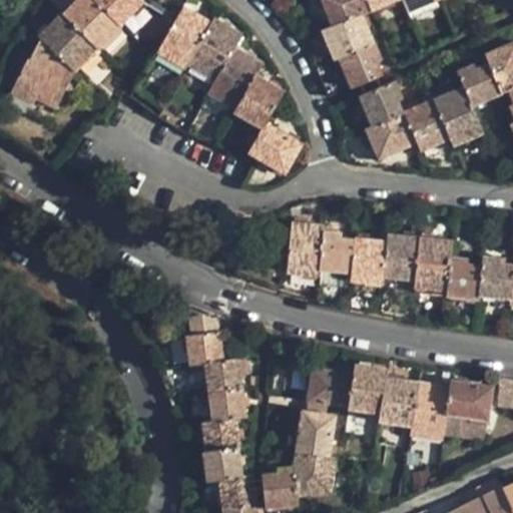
[(76,0),(63,14),(97,48),(121,24),(96,0),(76,0)]
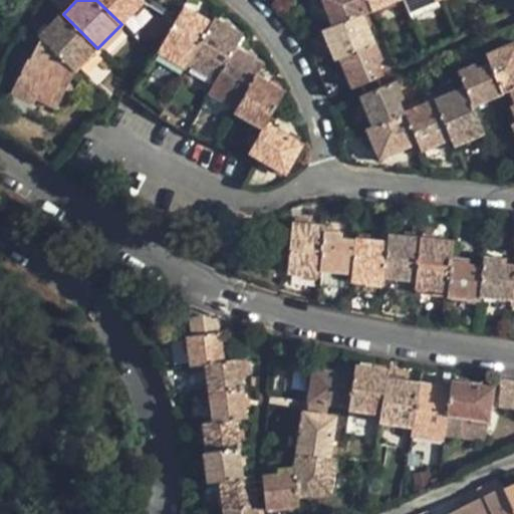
[(96,0),(121,24),(145,1),(143,0),(96,0)]
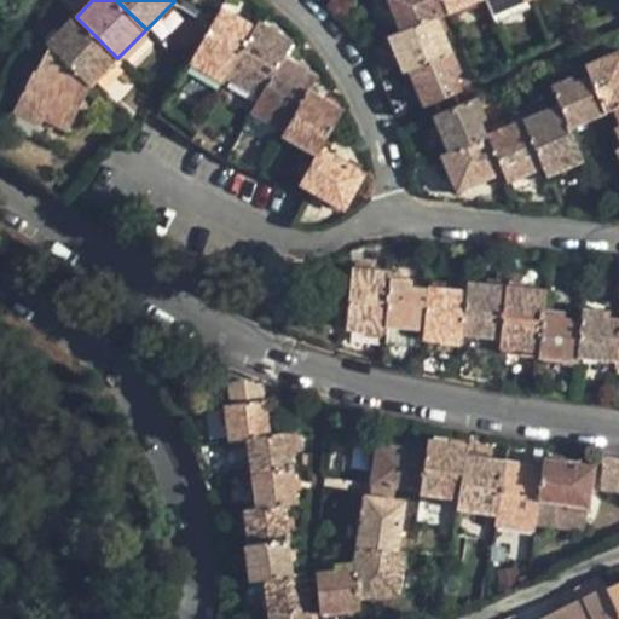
[(387,0),(400,30),(437,16),(447,12),(443,0),(387,0)]
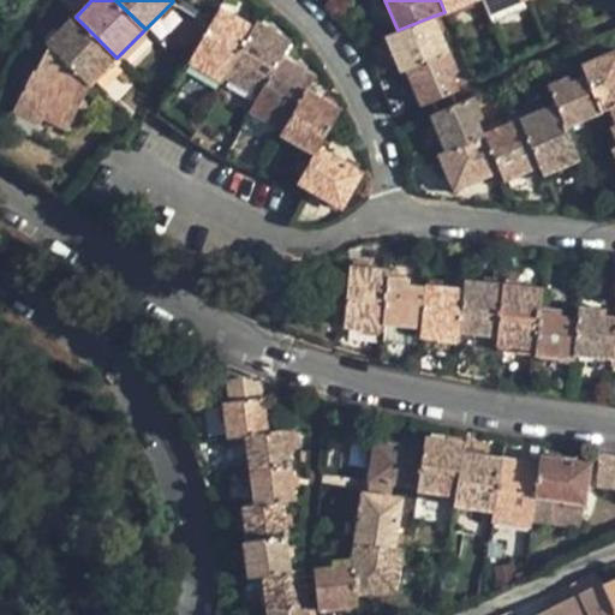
[(440,0),(445,12),(473,0),(440,0)]
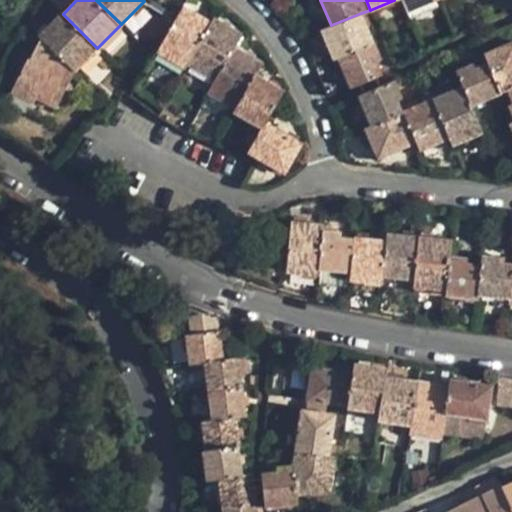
[(402,0),(406,10),(432,0),(402,0)]
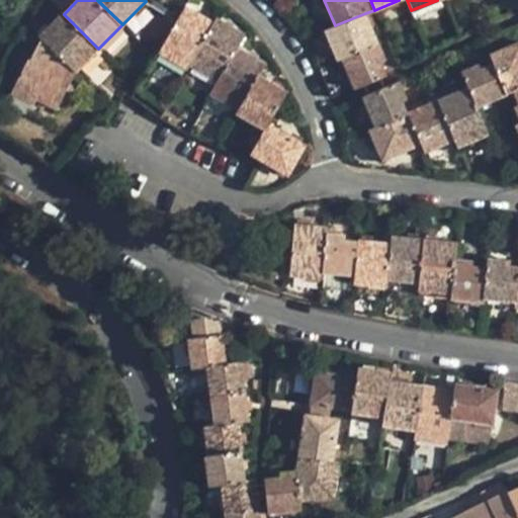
[(186,6),(160,52),(188,70),(191,64),(214,22),(186,6)]
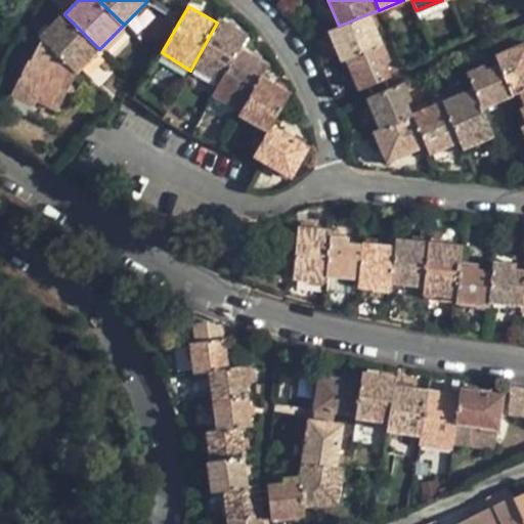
[(62,12),(40,36),(42,39),(77,72),(99,49),(64,14),(62,12)]
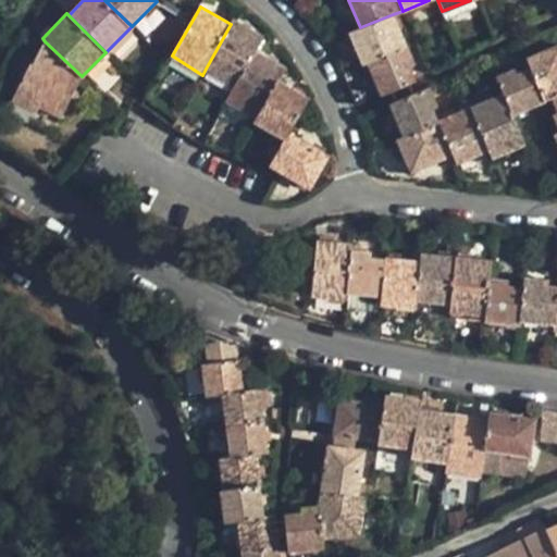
[(349,33),(362,64),(367,62),(407,47),(393,14),(360,27),(349,33)]
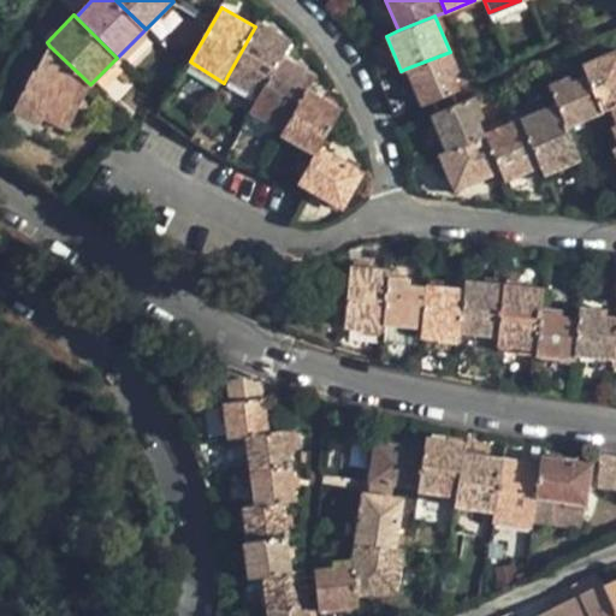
[(255,27),(227,76),(260,96),(284,55),(292,41),(259,21),(255,27)]
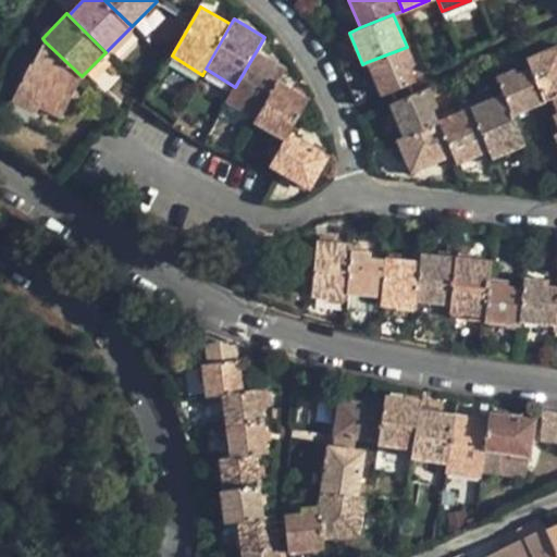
[(31,63),(11,100),(34,112),(37,114),(39,109),(59,120),(82,76),(45,41),(33,64),(31,63)]
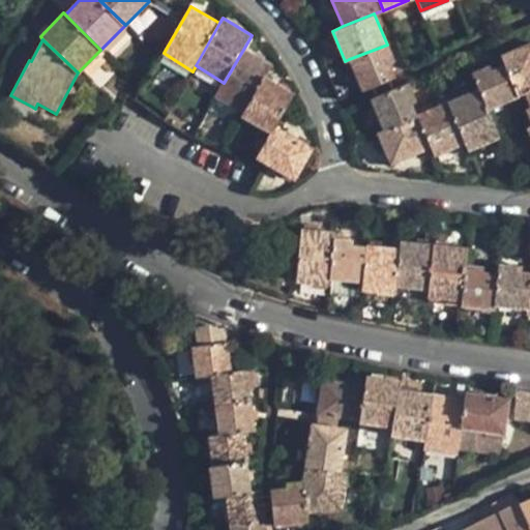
[(505,63),(518,95),(525,93),(529,90),(529,41),(502,54),(505,63)]
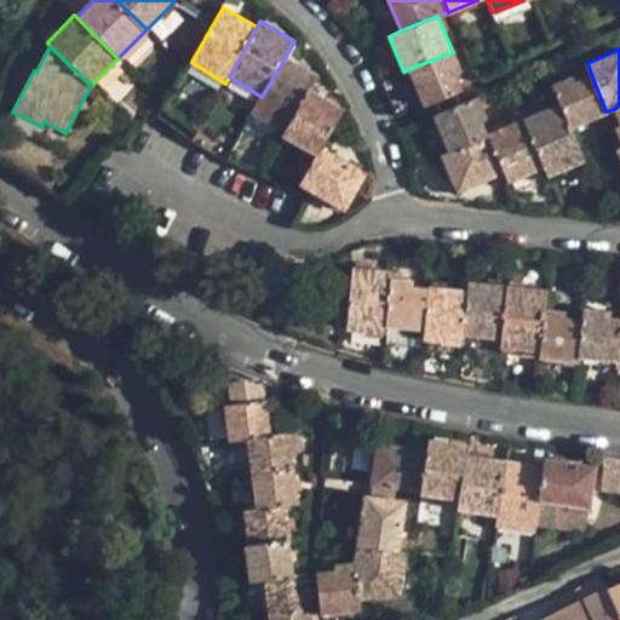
[(408,69),(424,105),(461,90),(454,73),(460,70),(453,52),(408,69)]
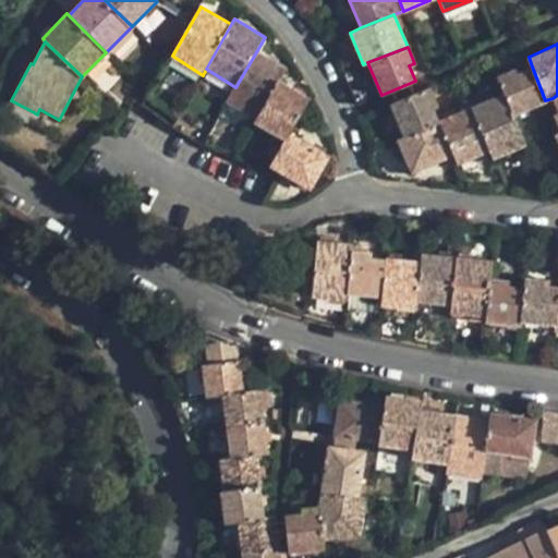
[(235,87),(228,100),(256,118),(279,80),(286,67),(257,50),(235,87)]
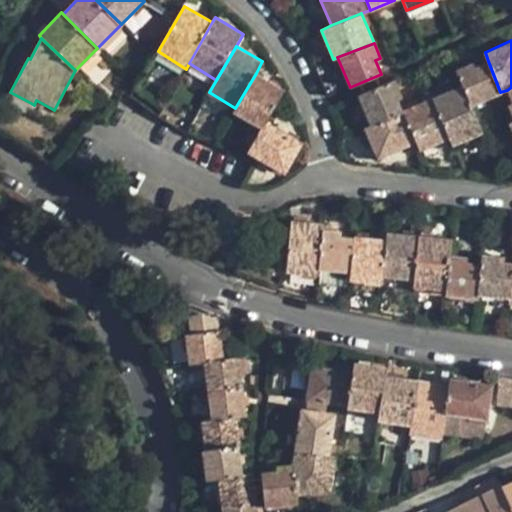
[(462,85),(470,105),(500,92),(488,61),(474,67),(472,63),(456,69),(462,85)]
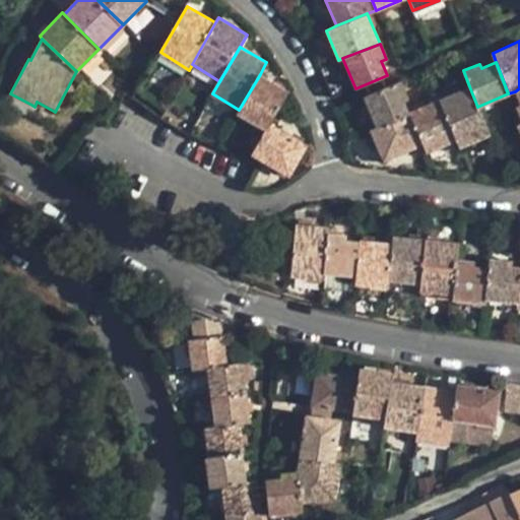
[(184,77),(212,93),(219,81),(192,64),(189,70),(184,77)]
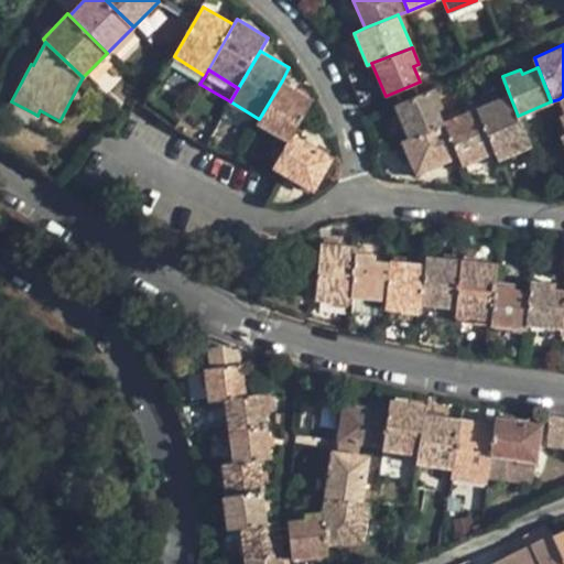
[(259,119),(258,122),(289,140),(293,134),(314,99),(282,80),(259,119)]
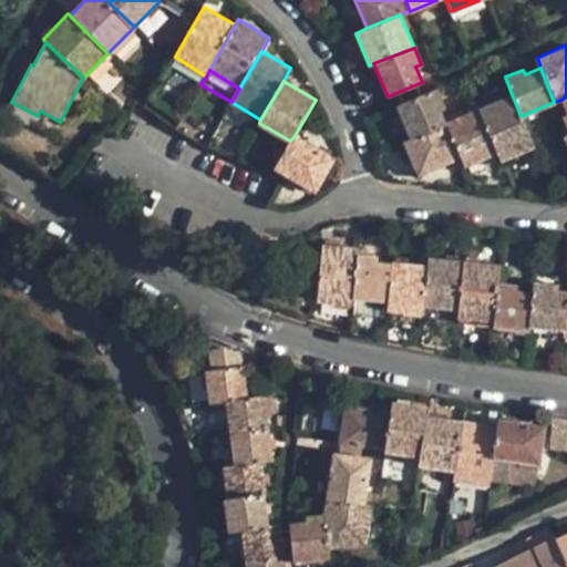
[(395,106),(410,138),(445,123),(439,109),(444,106),(436,89),(395,106)]
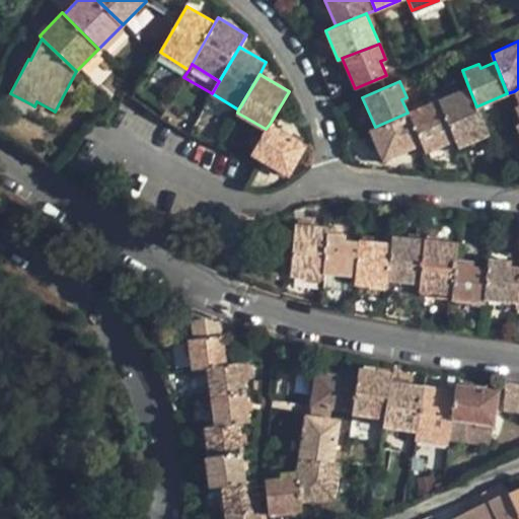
[(455,139),(459,146),(489,134),(476,106),(468,86),(438,100),(455,139)]
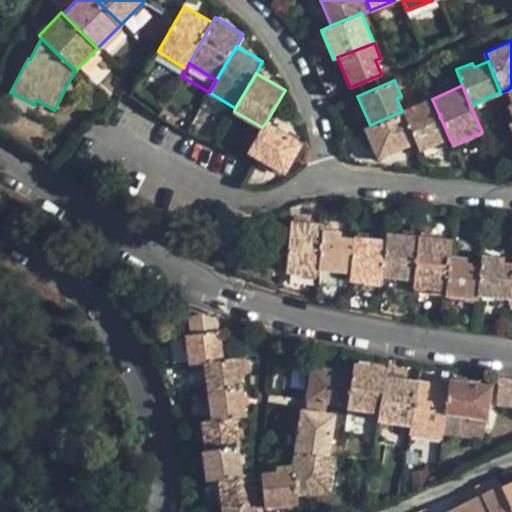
[(416,142),(420,150),(449,137),(432,99),(402,111),(416,142)]
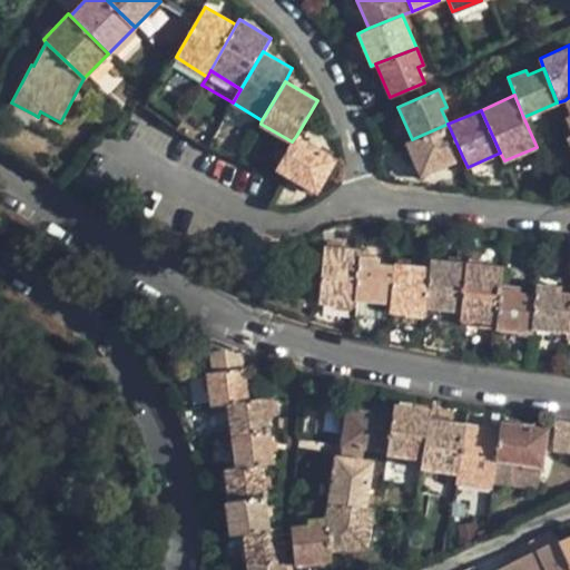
[(51,137),(60,123),(40,111),(38,117),(35,115),(30,125),(51,137)]
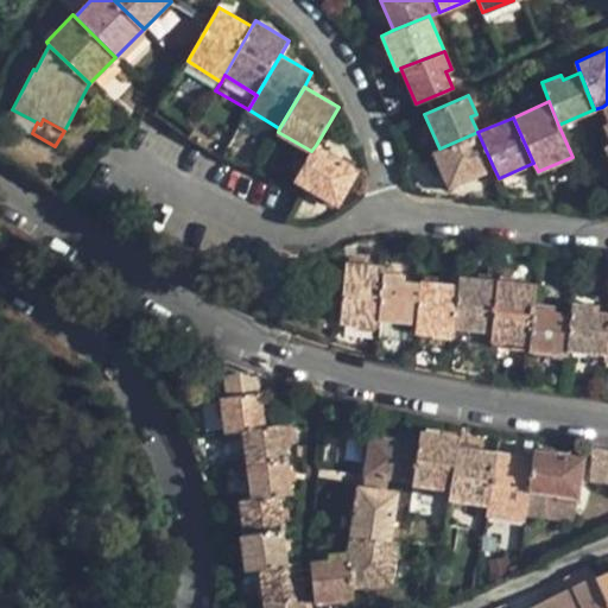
[(432,152),(448,189),(494,169),(477,132),(439,149),(432,152)]
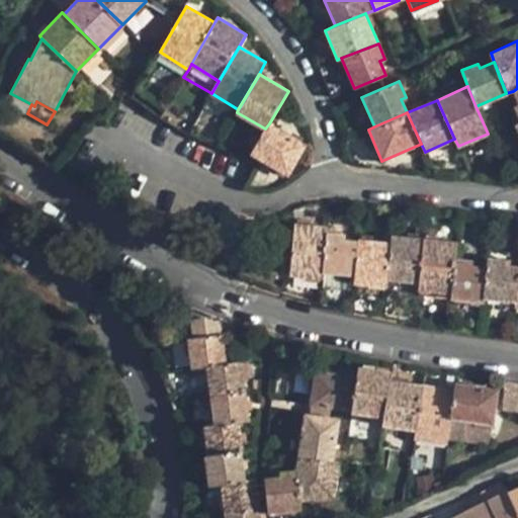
[(265,128),(252,152),(289,175),(305,145),(269,123),(265,128)]
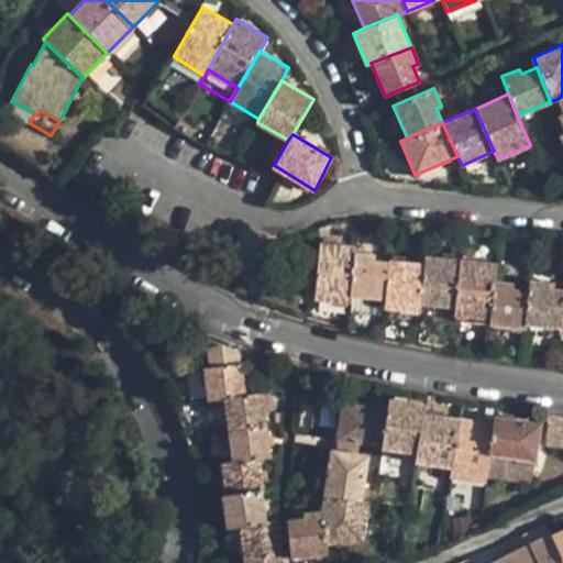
[(320,243),(313,297),(350,301),(351,294),(355,252),(355,246),(320,243)]
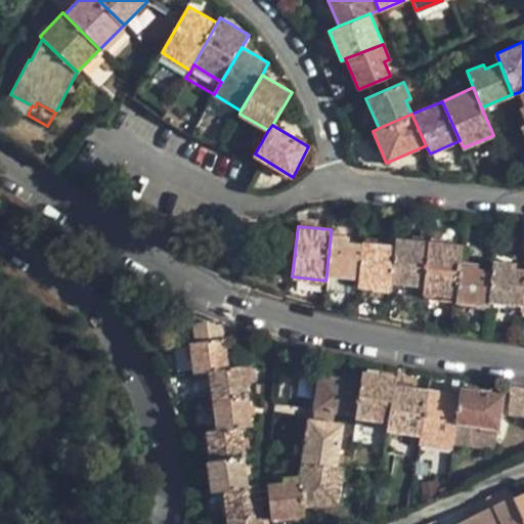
[(331,234),(326,273),(357,277),(361,242),(348,241),(348,237),(331,234)]
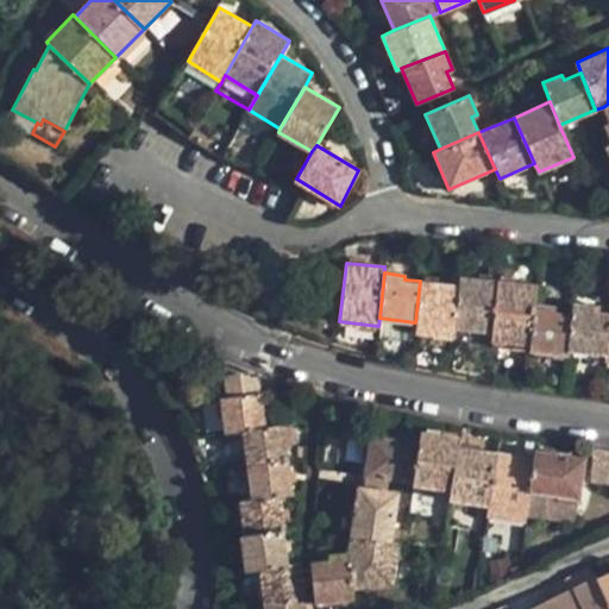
[(459,284),(456,326),(493,332),(497,280),(460,276),(459,284)]
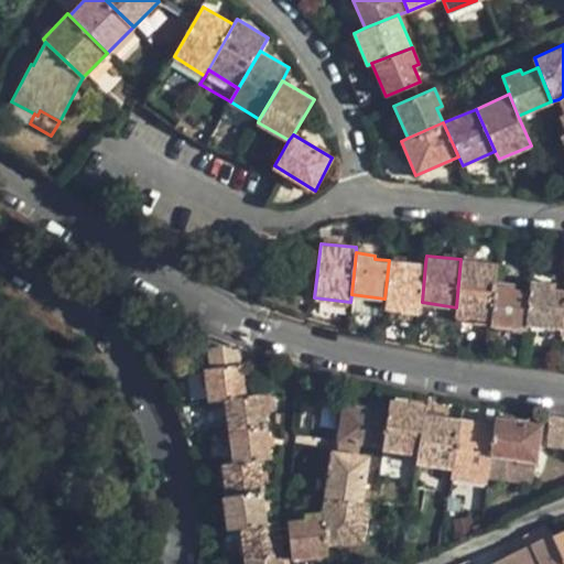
[(456,307),(454,315),(491,318),(496,282),(497,263),(461,259),(456,307)]
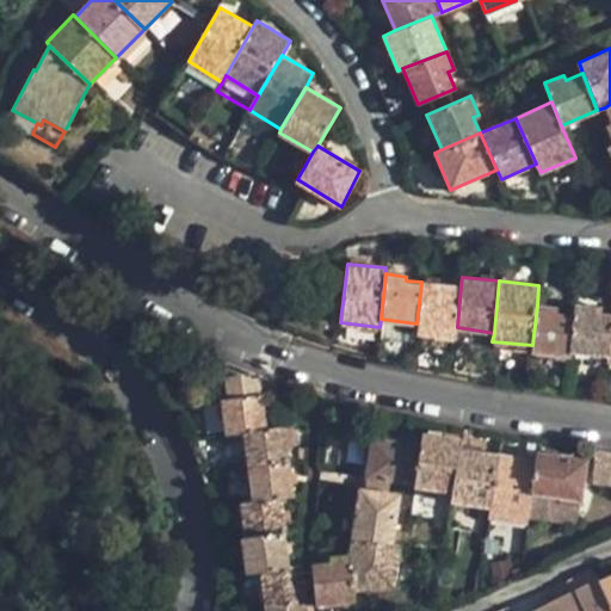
[(417,323),(417,333),(456,338),(457,327),(461,285),(421,282),(417,323)]
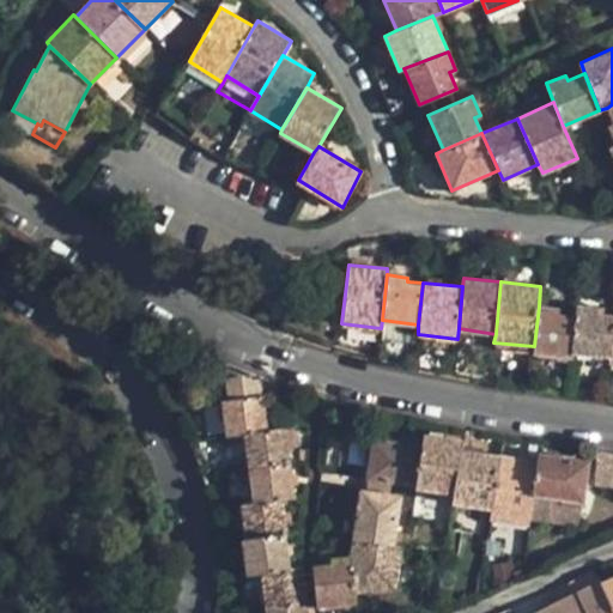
[(575,319),(571,351),(610,356),(612,323),(612,314),(596,313),(596,307),(576,304),(575,319)]
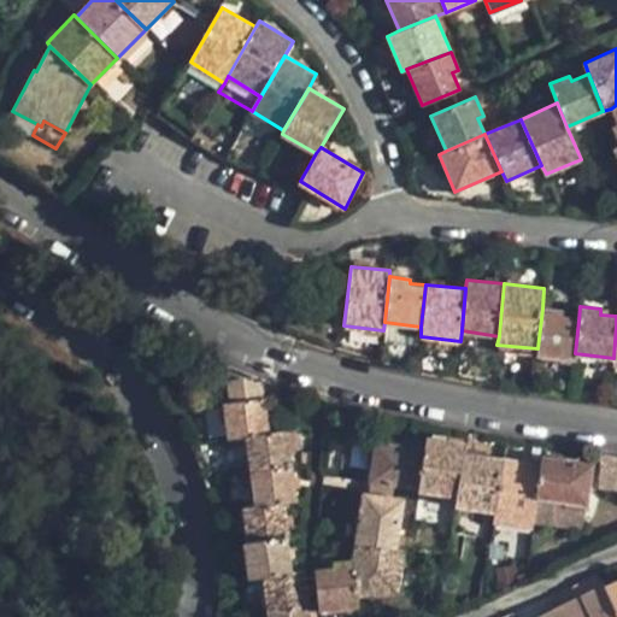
[(538,348),(536,354),(575,359),(575,353),(579,321),(562,319),(563,310),(542,309),(538,348)]
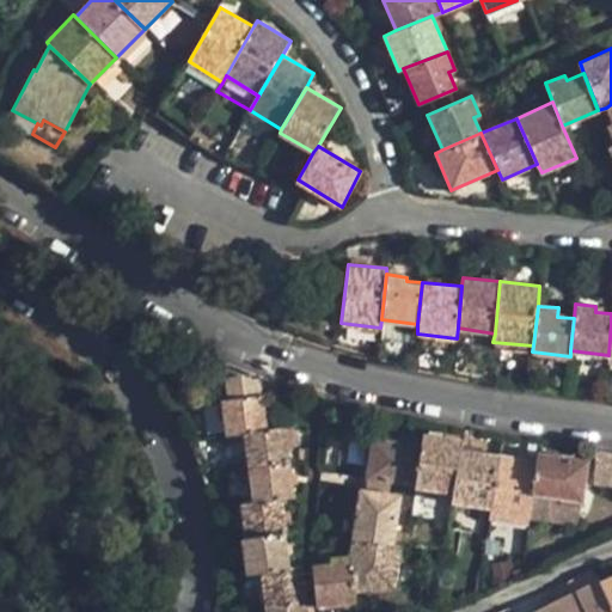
[(224,399),(228,435),(245,432),(267,429),(263,396),(259,395),(258,383),(243,375),(227,377),(230,399),(224,399)]
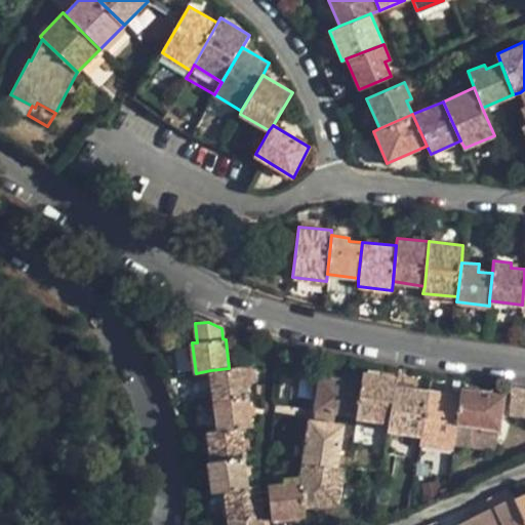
[(210,370),(213,401),(248,396),(245,366),(229,368),(210,370)]
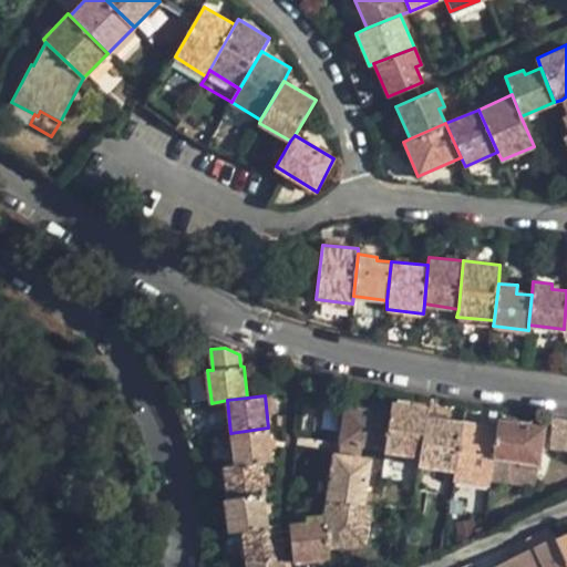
[(389,412),(383,450),(421,455),(426,415),(428,406),(391,401),(389,412)]
